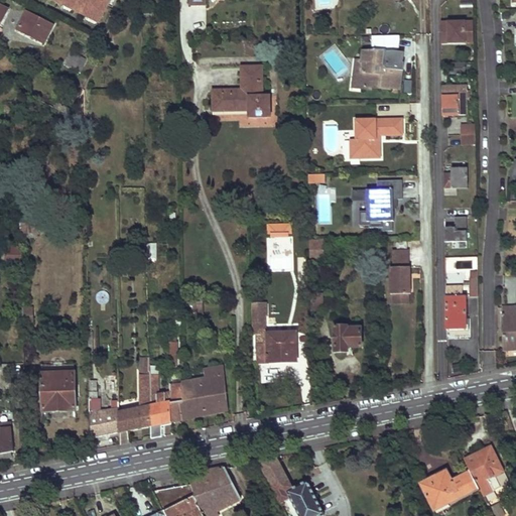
[(27,11),(17,30),(30,37),(31,35),(44,42),(53,24),(27,11)]
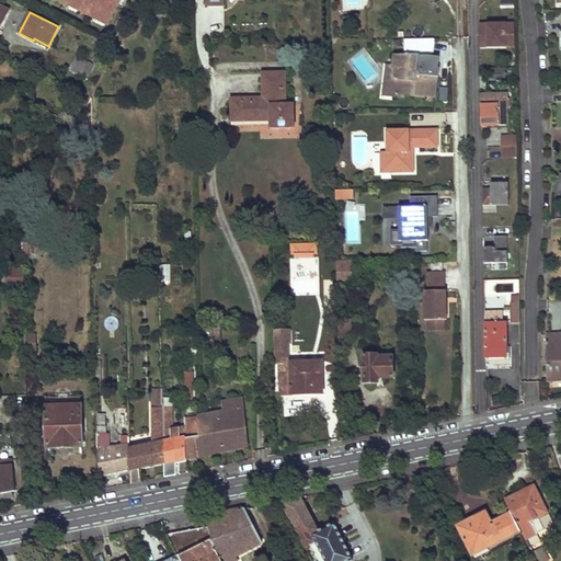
[(479,24),(479,46),(515,45),(514,24),(479,24)]
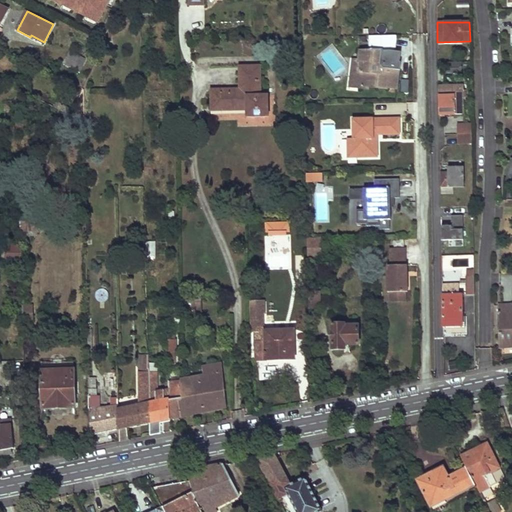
[(31,35),(30,37),(43,44),(44,42),(31,35)]
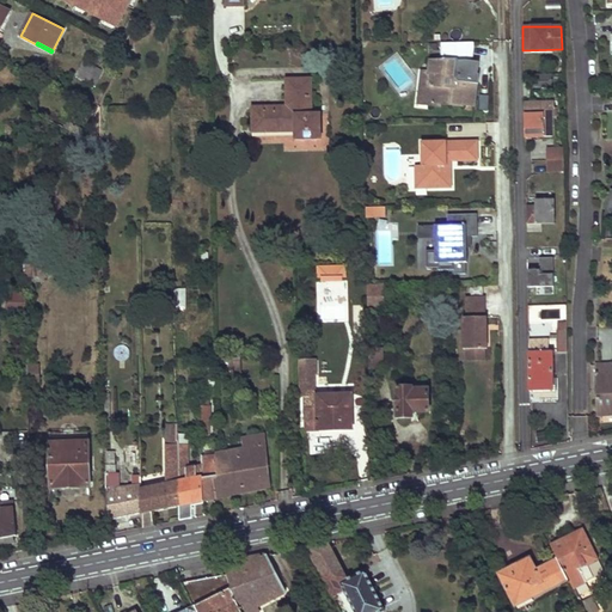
[(471,62),(473,48),(472,42),(442,43),(442,62),(430,61),(429,74),(432,74),(430,85),(427,84),(424,99),(429,105),(440,106),(441,98),(450,99),(450,105),(461,106),(461,105),(473,106),(476,85),(458,83),(454,78),(456,71),(456,62),(471,62)]
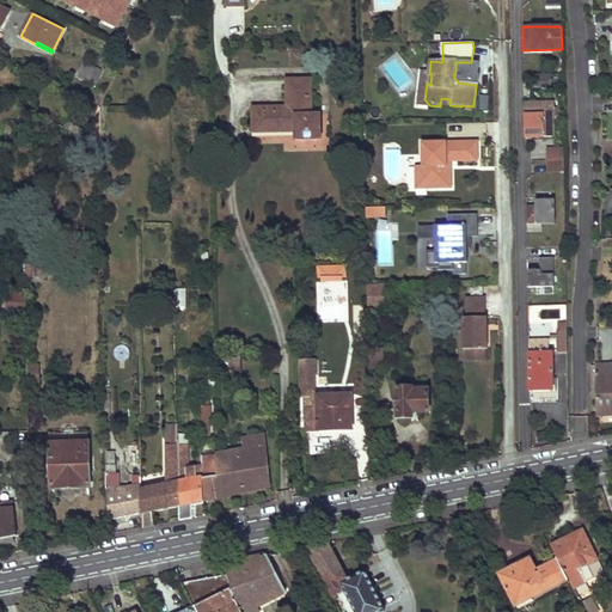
[(83,61),(75,77),(90,84),(97,68),(83,61)]
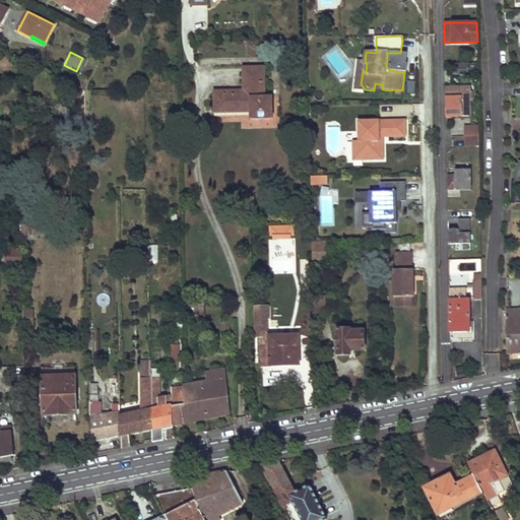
[(399,62),(400,53),(387,53),(387,60),(399,62)]
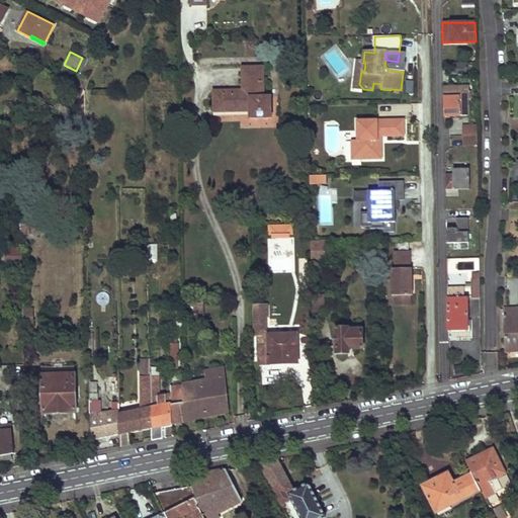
[(271,118),(271,96),(264,96),(264,67),(249,67),(249,90),(242,90),(213,90),(213,112),(250,111),(250,118),(271,118)]
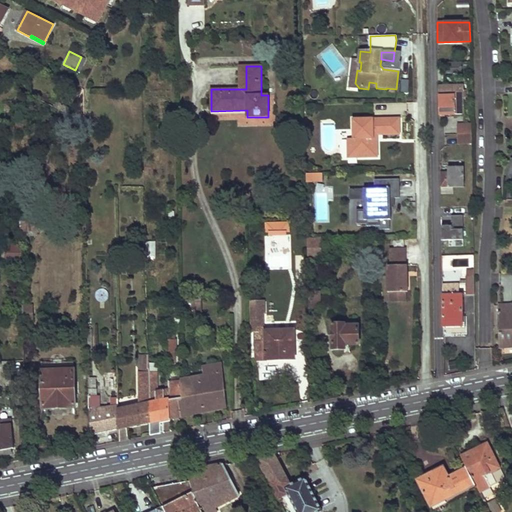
[(439,86),(439,115),(463,114),(463,98),(463,90),(463,86),(439,86)]
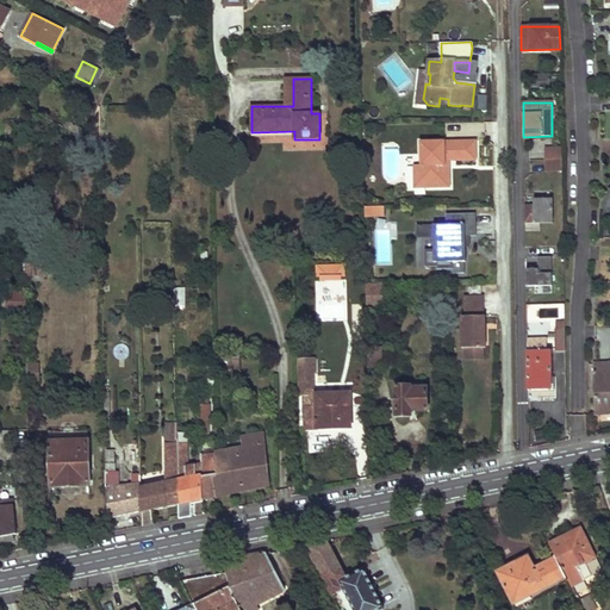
[(475,141),(421,142),(421,166),(414,166),(414,176),(424,176),(424,187),(449,187),(449,168),(444,168),(444,161),(449,161),(455,161),(475,160),(475,141)]
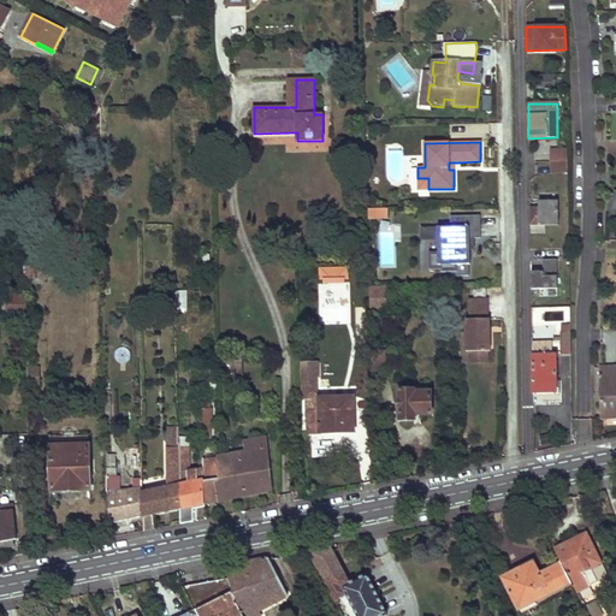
[(551,150),(551,161),(568,161),(567,149),(551,150)]
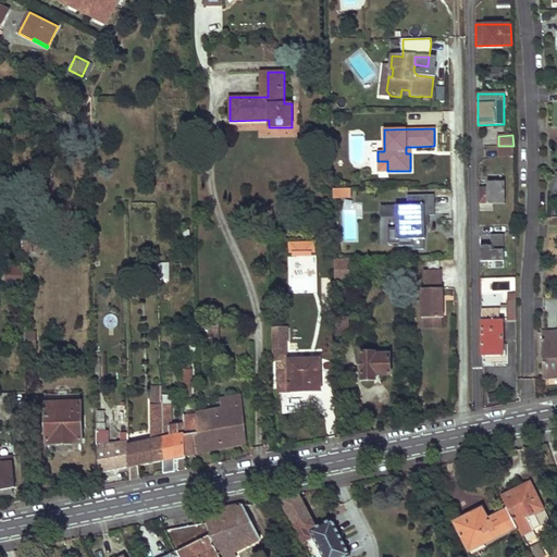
[(498,146),(499,156),(514,156),(514,146),(498,146)]
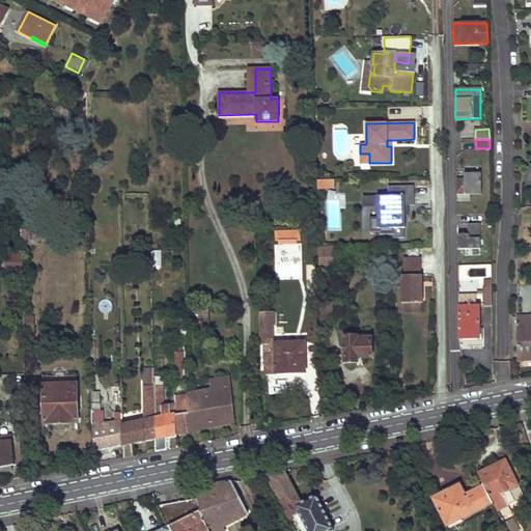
[(361,163),(369,163),(369,154),(360,154),(361,163)]
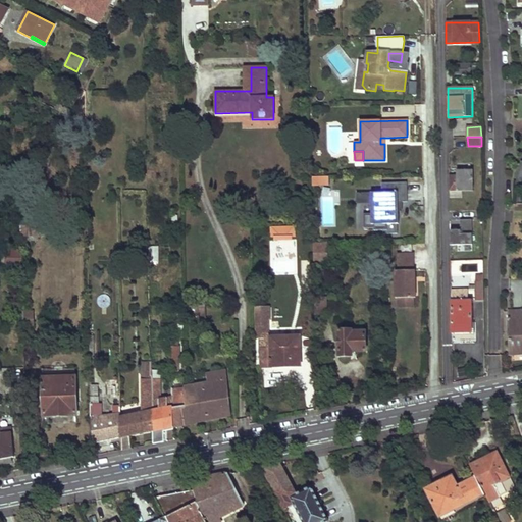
[(450,192),(457,191),(473,191),(473,170),(457,171),(457,176),(450,176),(450,192)]
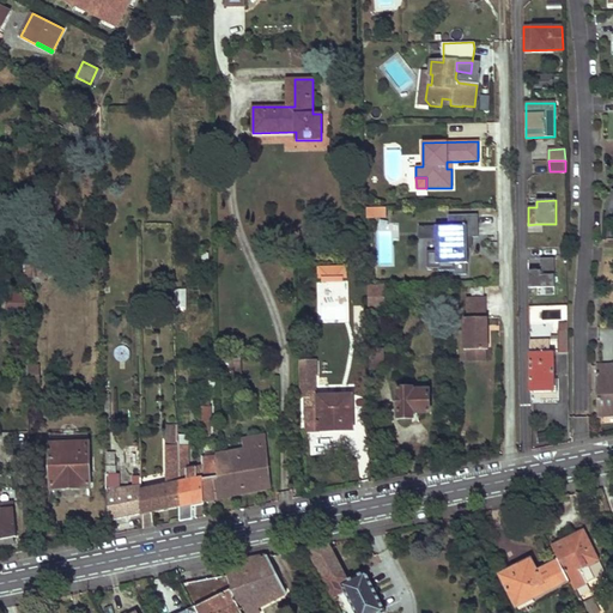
[(386,207),(365,208),(365,219),(386,219),(386,207)]
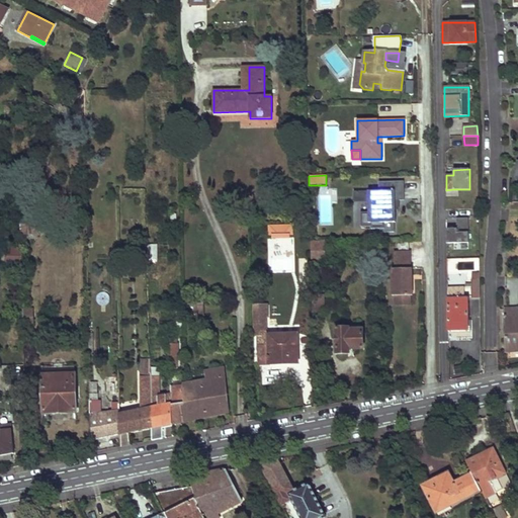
[(353,231),(395,231),(395,210),(403,210),(403,182),(377,182),(377,191),(353,190),(353,231)]
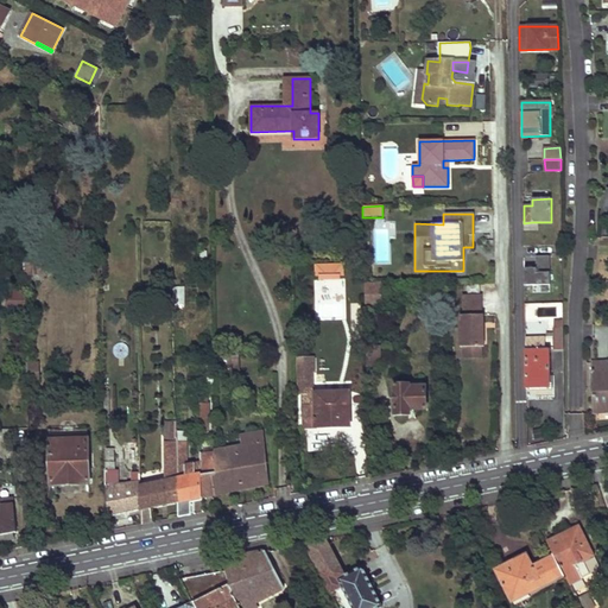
[(375,225),(375,263),(388,263),(388,225),(375,225)]
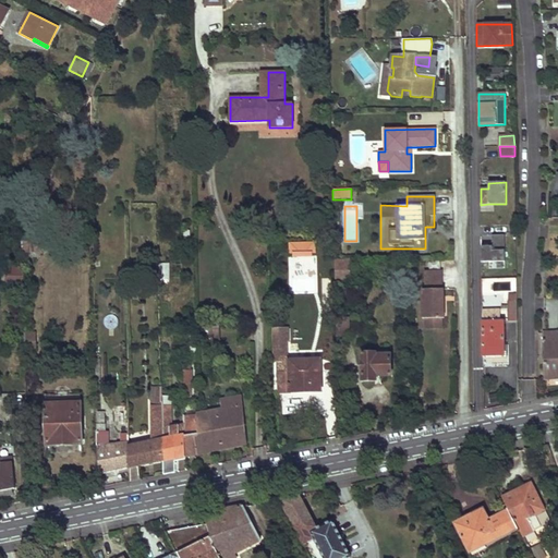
[(22,234),(23,253),(40,252),(39,233),(22,234)]
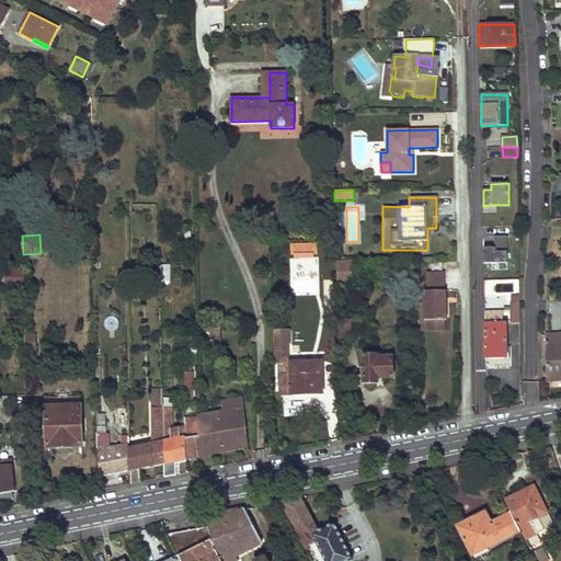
[(506,264),(506,236),(483,237),(483,264),(506,264)]
